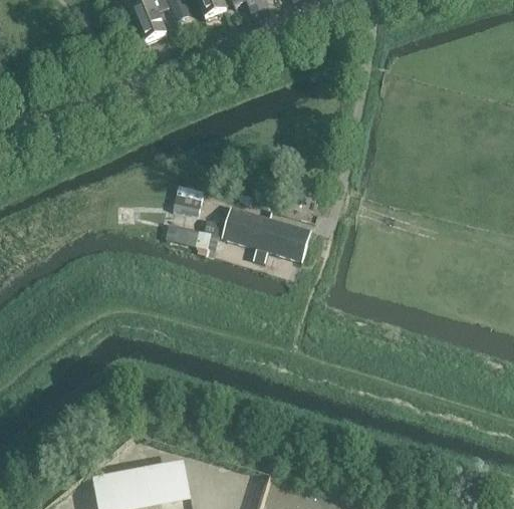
[(139,0),(142,5),(132,9),(146,42),(167,33),(158,11),(170,7),(167,0),(139,0)]
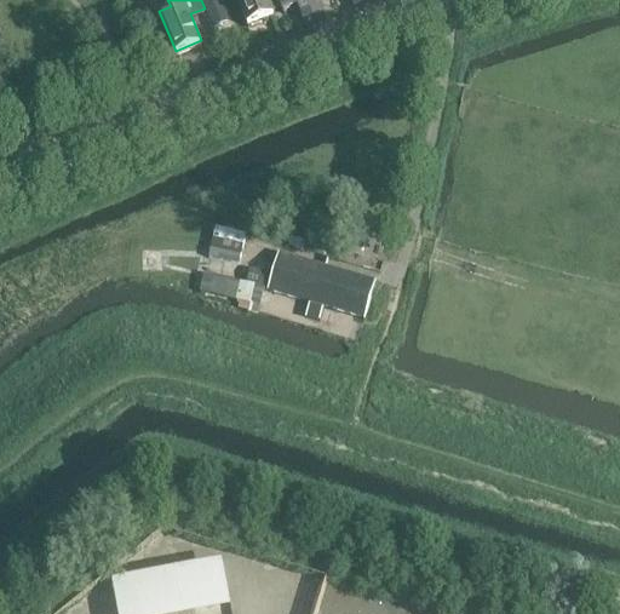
[(206,0),(214,21),(228,15),(220,0),(206,0)]
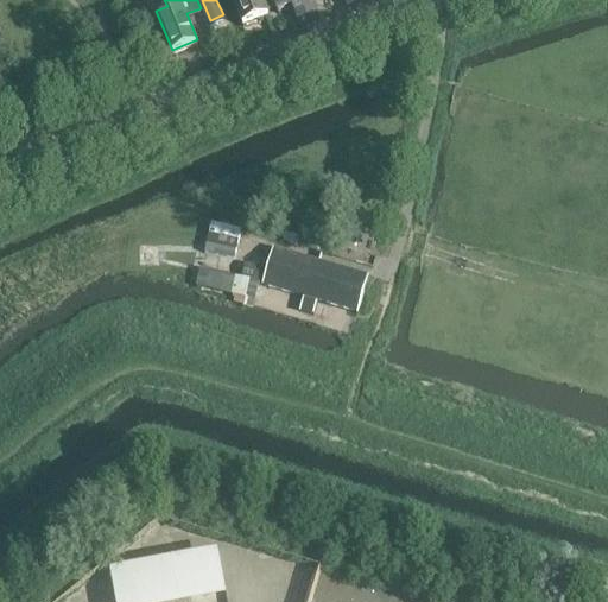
[(268,12),(264,0),(234,0),(244,21),(268,12)]
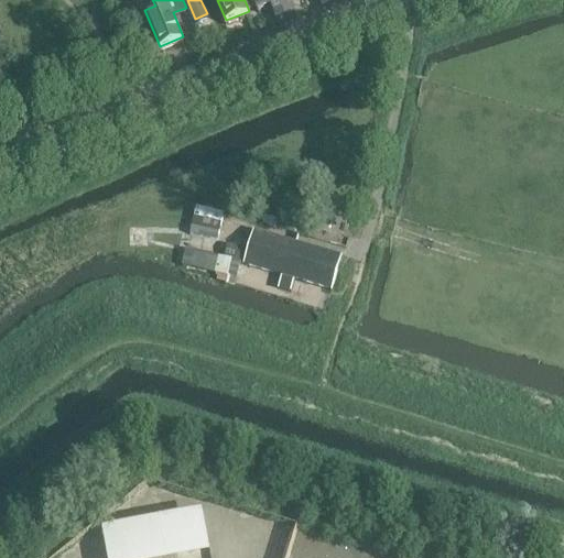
[(288,18),(280,0),(253,0),(257,8),(271,2),(278,21),(288,18)]
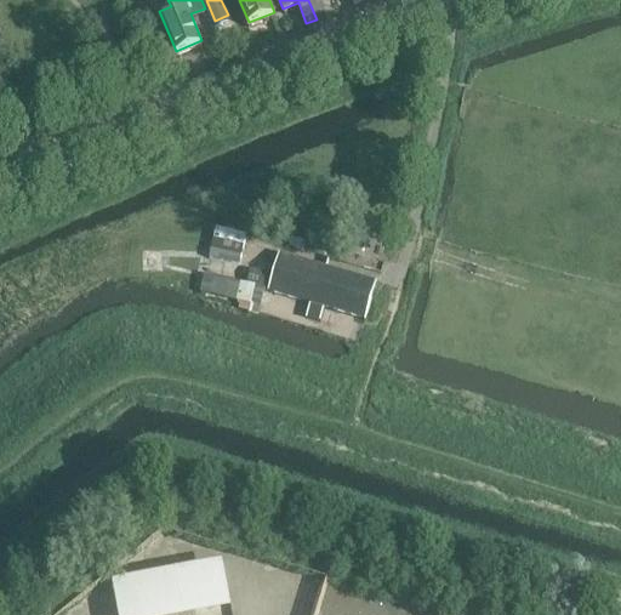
[(308,0),(317,20),(328,15),(322,0),(308,0)]
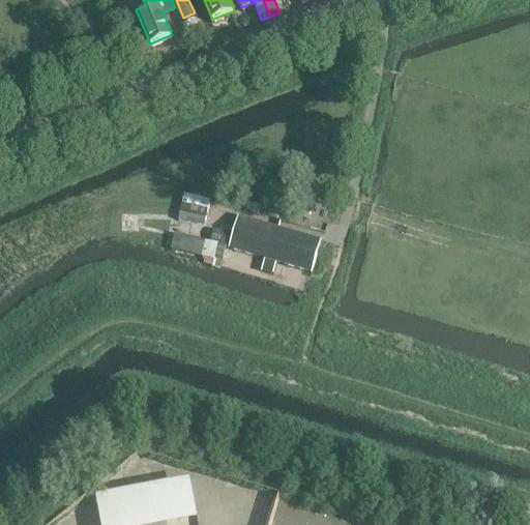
[(180,216),(204,222),(207,207),(184,202),(180,216)]
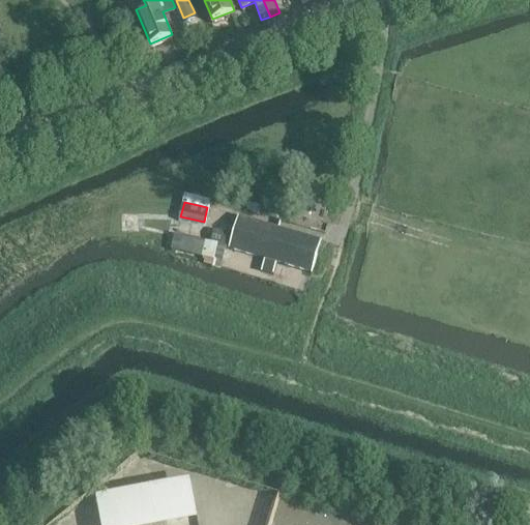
[(298,265),(295,273),(306,276),(308,268),(312,269),(320,237),(239,213),(230,245),(298,265)]
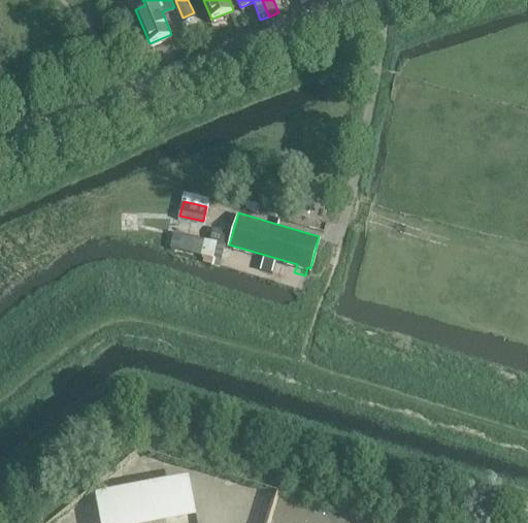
[(176,226),(172,242),(216,254),(220,237),(176,226)]
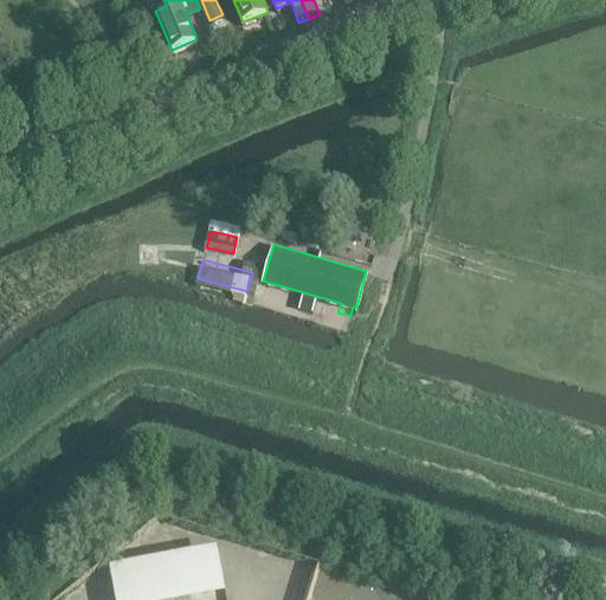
[(159,571),(256,599),(260,599),(274,556),(173,526),(159,571)]
